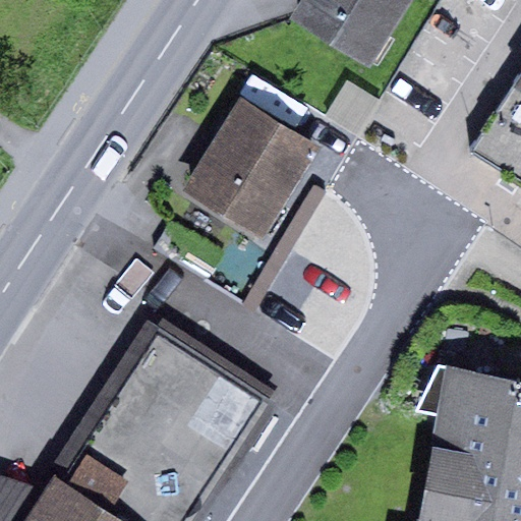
[(304,0),(293,20),(370,68),(412,0),(304,0)]
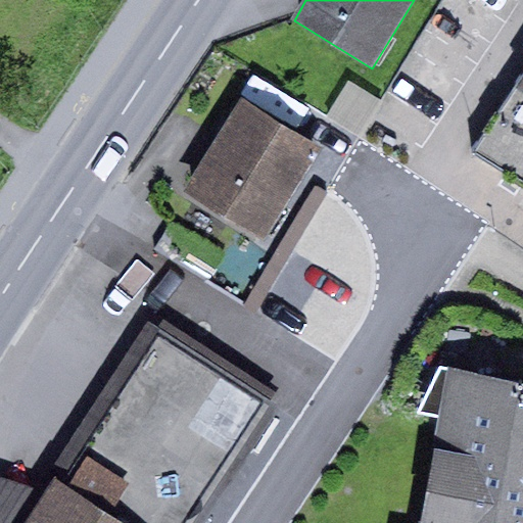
[(522,72),(473,151),(522,183),(522,72)]
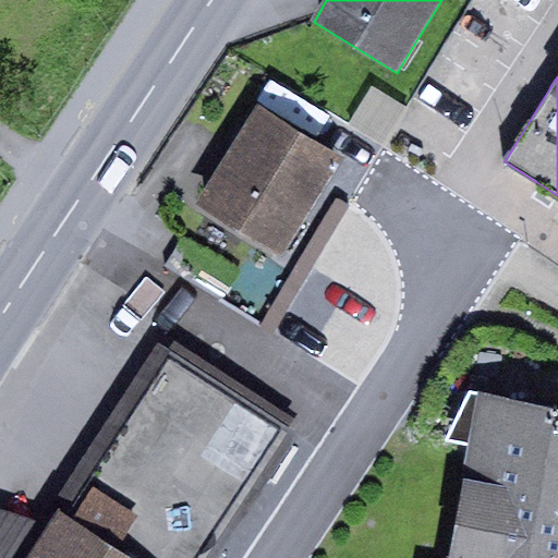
[(374,84),(349,125),(384,147),(409,106),(374,84)]
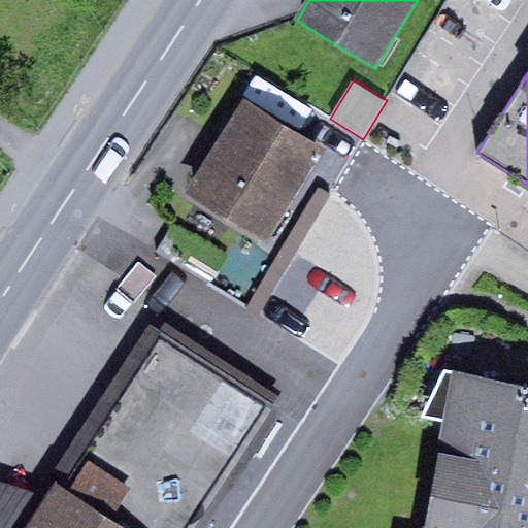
[(188,190),(270,241),(328,149),(245,98),(188,190)]
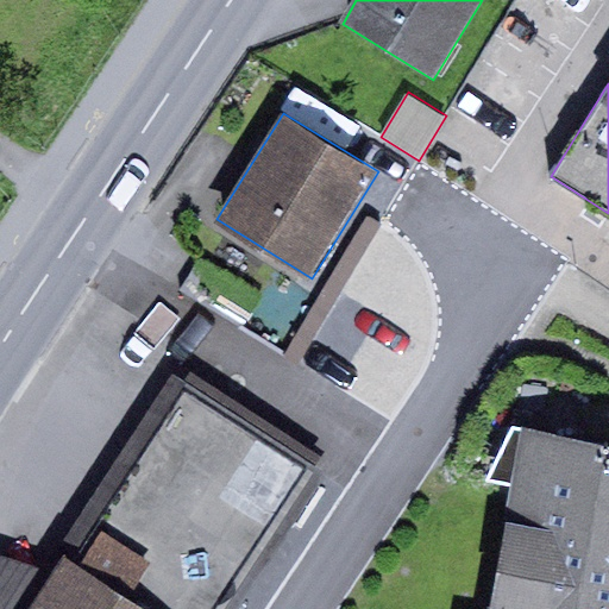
[(66,553),(146,608),(238,608),(327,478),(183,381),(66,553)]
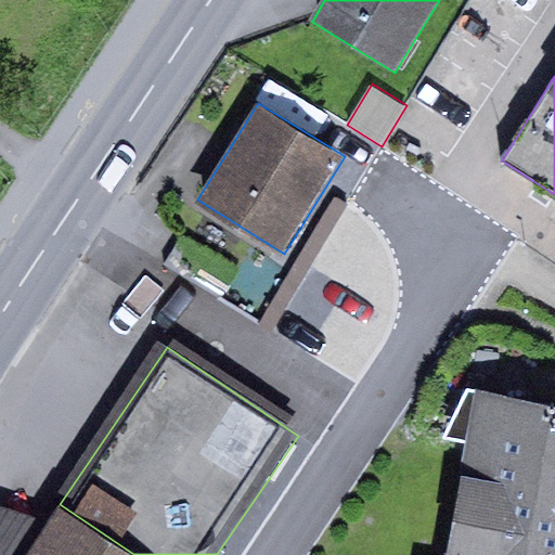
[(554,554),(554,402),(468,387),(442,436),(466,439),(444,554),(554,554)]
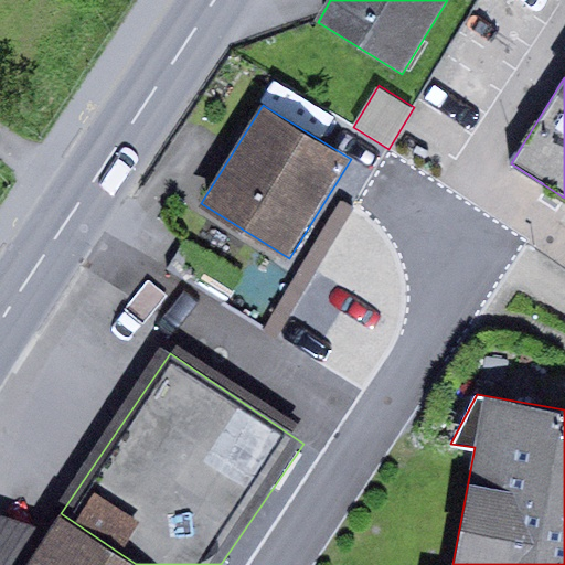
[(136,564),(61,513),(50,530),(24,564),(136,564)]
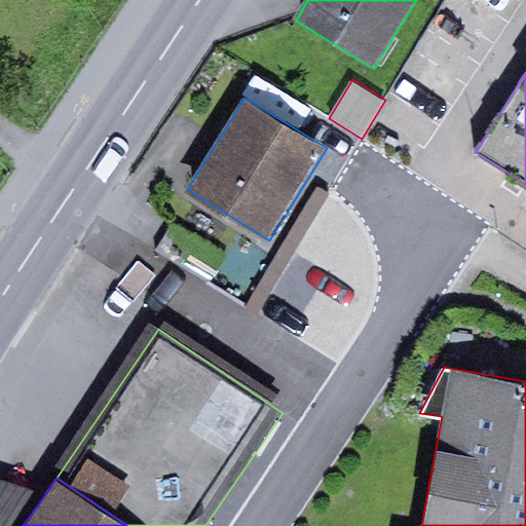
[(0,479),(0,525),(23,525),(46,493),(0,479)]
